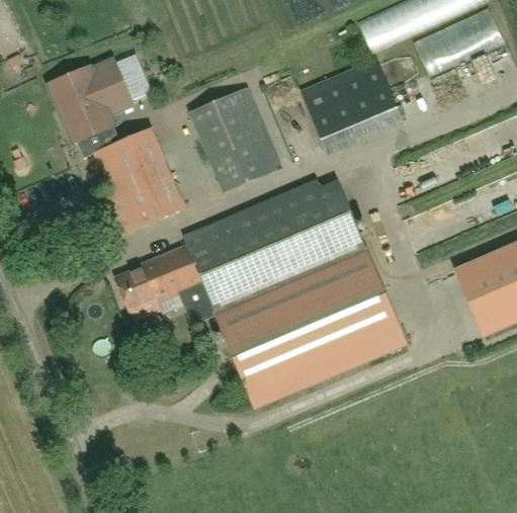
[(386,0),(349,16),(361,43),(427,14),(421,0),(386,0)]
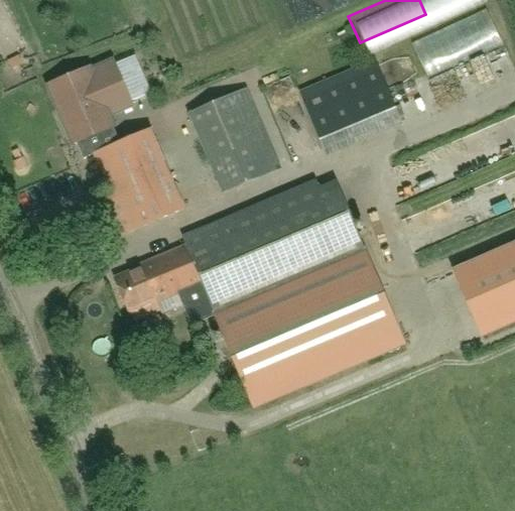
[(94,149),(119,139),(107,110),(131,100),(113,56),(89,68),(87,64),(48,80),(74,139),(76,138),(83,154),(94,149)]
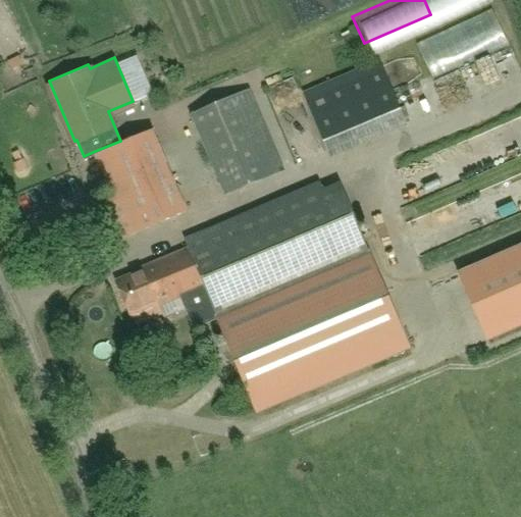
[(379,59),(303,91),(326,147),(403,115),(379,59)]
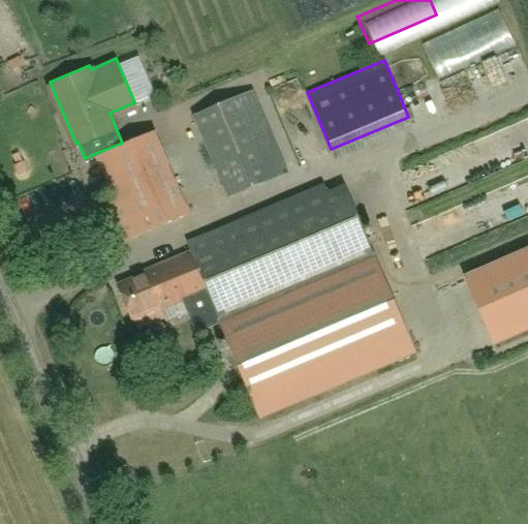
[(252,86),(191,112),(226,194),(287,168),(252,86)]
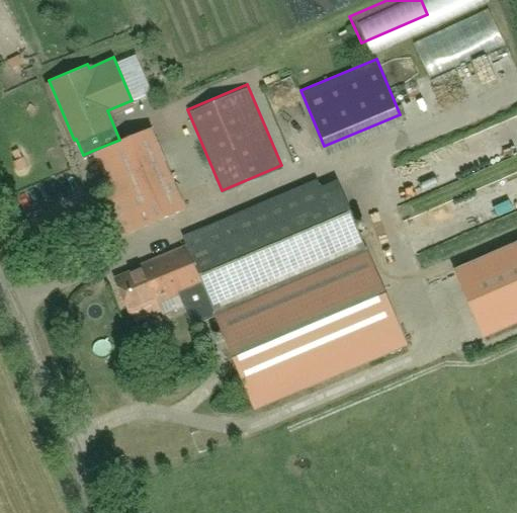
[(94,150),(111,192),(106,194),(121,232),(183,206),(150,127),(119,140),(94,150)]
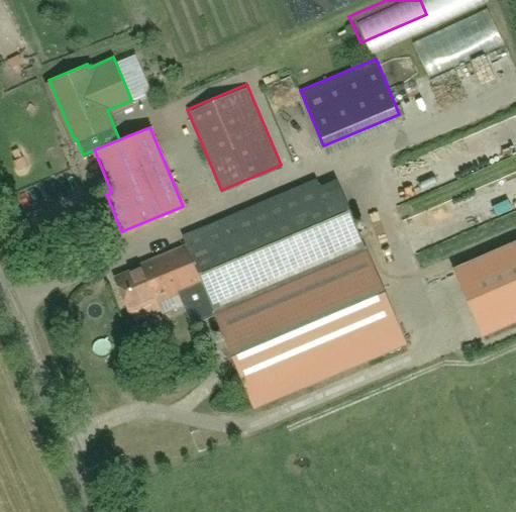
[(25,164),(16,145),(9,148),(13,158),(11,159),(16,168),(25,164)]
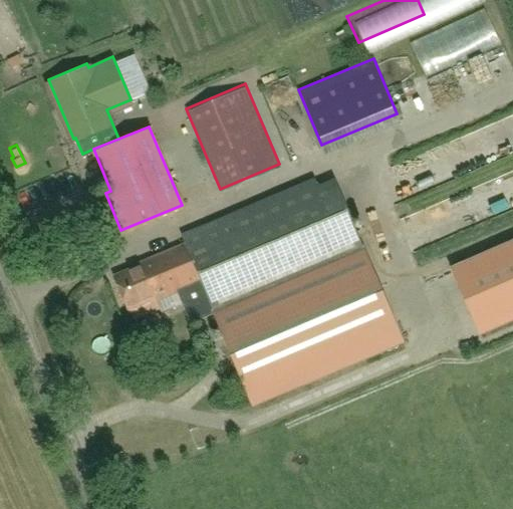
[(422,183),(450,168),(439,146),(411,161),(422,183)]
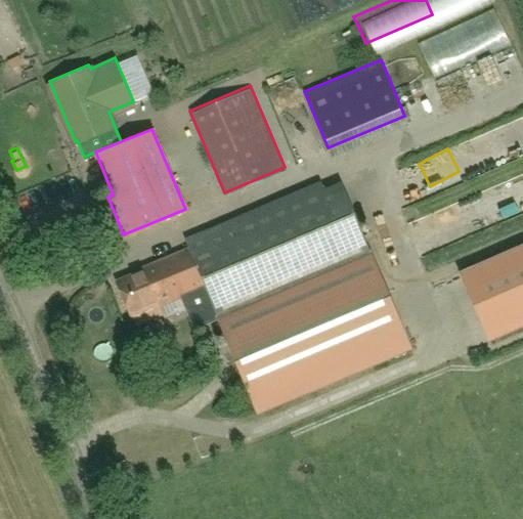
[(398,184),(416,175),(410,166),(393,175),(398,184)]
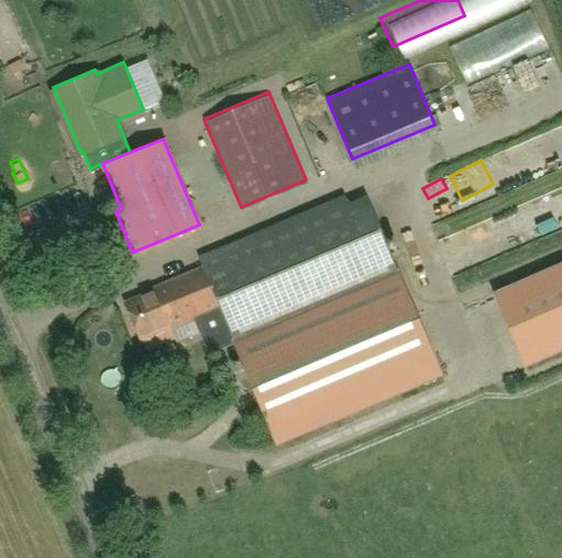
[(366,196),(348,204),(344,195),(198,255),(205,269),(193,274),(190,269),(151,285),(152,287),(123,299),(139,337),(141,336),(145,346),(174,334),(171,326),(194,316),(208,350),(233,339),(397,270),(366,196)]
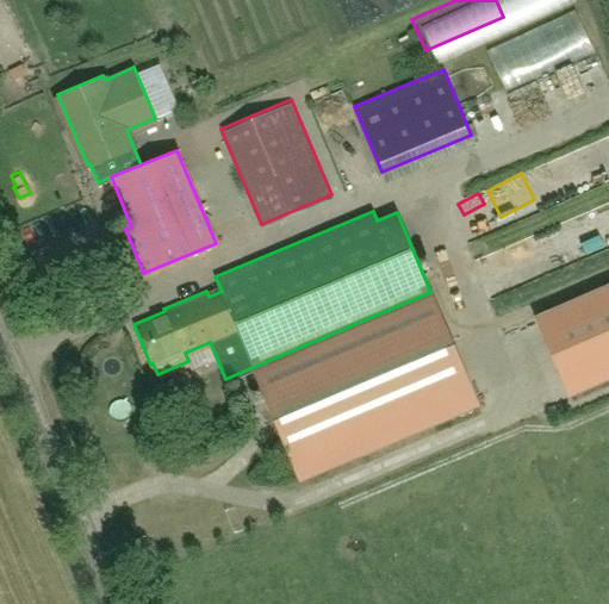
[(31,238),(20,218),(5,226),(16,247),(31,238)]
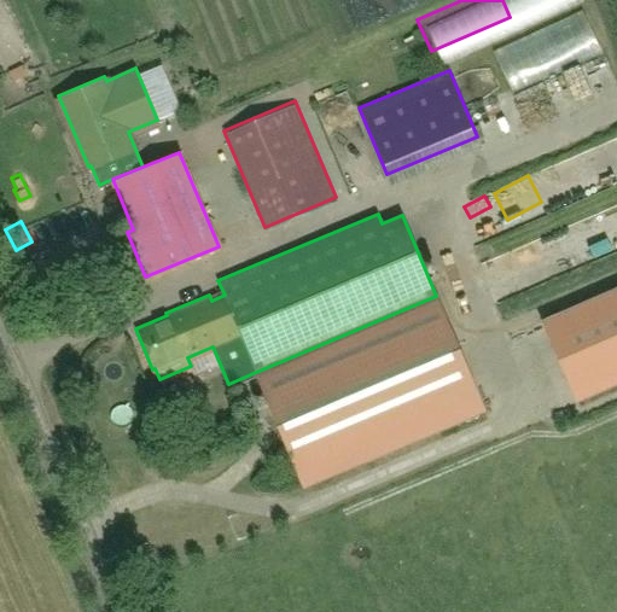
[(616,286),(543,319),(577,396),(616,378),(616,286)]
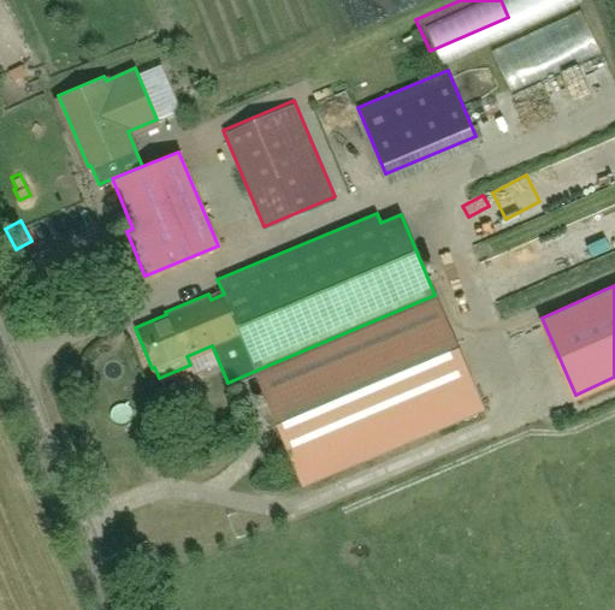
[(479,402),(435,295),(255,371),(300,477),(479,402)]
